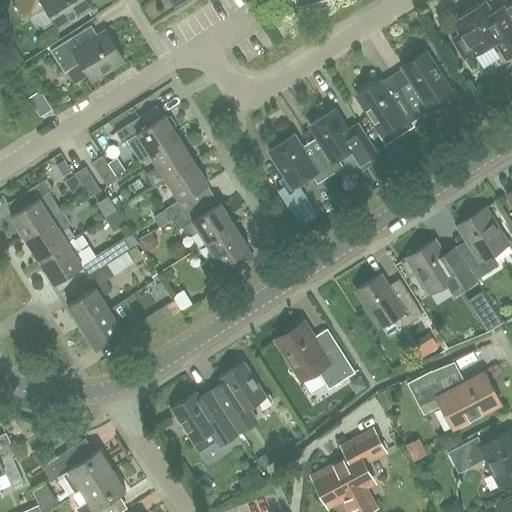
[(45,8),(57,27),(90,6),(86,0),(13,0),(12,1),(25,20),(45,8)]
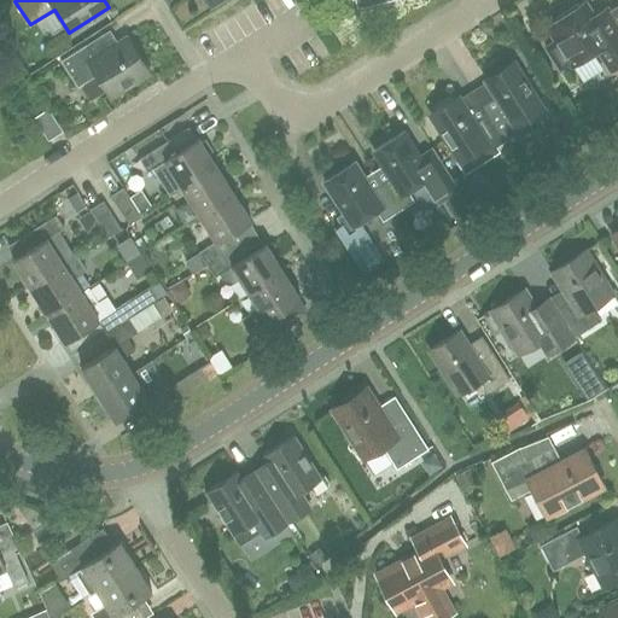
[(570,63),(572,65),(599,48),(612,69),(617,65),(617,24),(606,6),(590,17),(582,4),(547,25),(557,40),(551,44),(549,50),(559,65),(565,66),(570,63)]
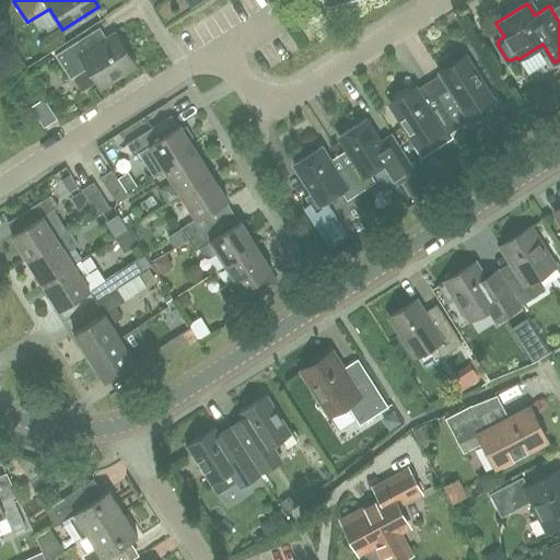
[(98,86),(135,63),(116,34),(86,53),(79,39),(55,55),(71,80),(73,78),(81,91),(96,82),(98,86)]
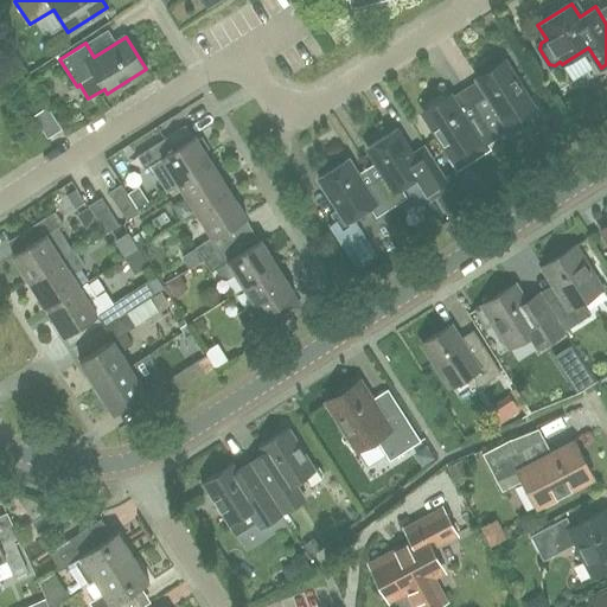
[(478,76),(490,95),(475,103),(497,138),(505,132),(509,138),(525,126),(518,114),(532,104),(504,59),(478,76)]
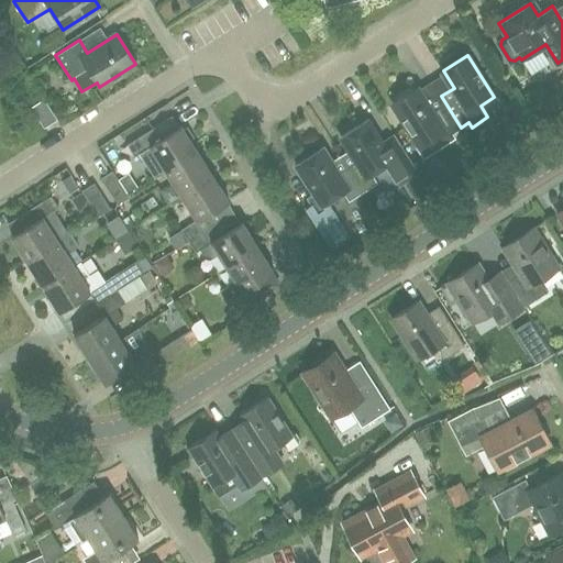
[(461,128),(441,96),(428,105),(417,87),(415,89),(411,85),(404,89),(400,91),(393,97),(396,100),(393,102),(420,144),(433,135),(441,146),(455,138),(453,133),(461,128)]
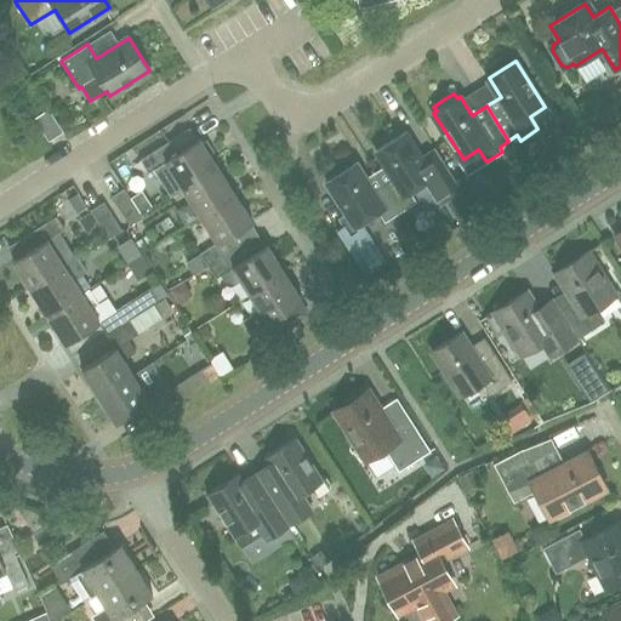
[(34,118),(49,141),(63,131),(49,108),(34,118)]
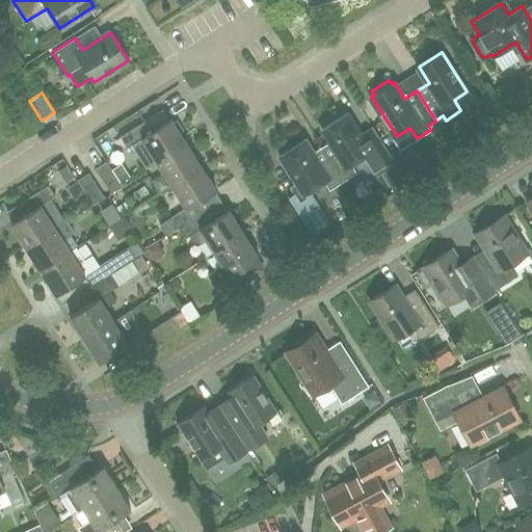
[(338,153),(328,158),(343,181),(357,171),(351,163),(364,156),(377,176),(382,173),(395,191),(408,184),(389,153),(372,127),(361,134),(347,112),(322,128),(338,153)]
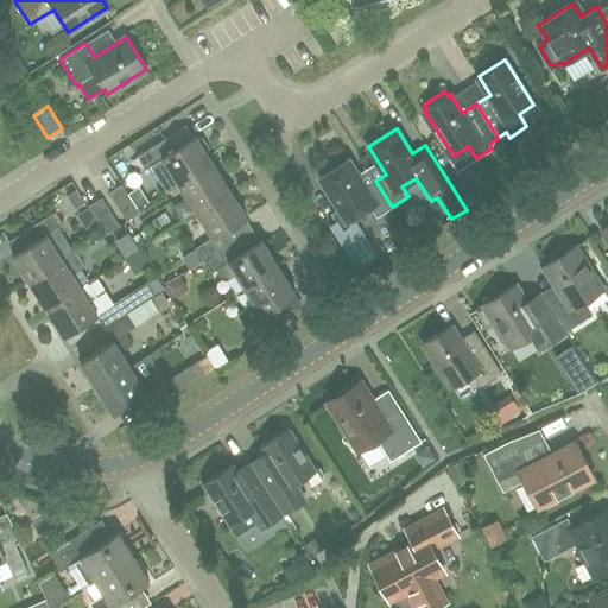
[(166,191),(179,183),(213,162),(206,151),(209,149),(202,138),(198,139),(196,135),(173,150),(165,138),(138,156),(146,168),(150,166),(166,191)]
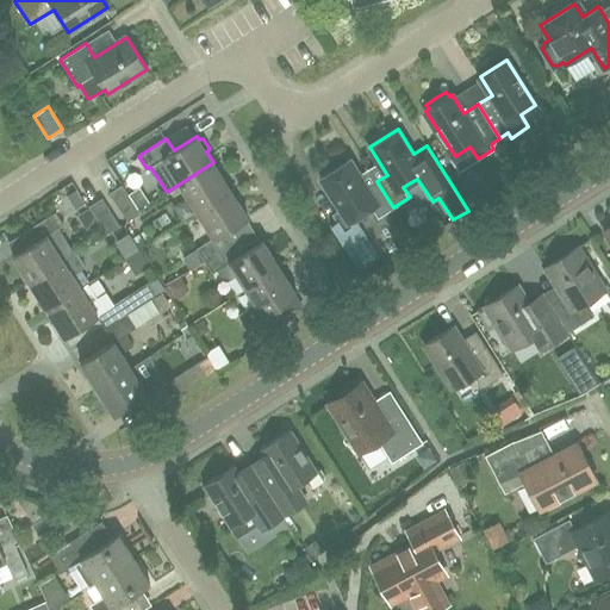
[(375,259),(350,221),(373,207),(379,217),(393,207),(377,181),(367,187),(349,160),(322,178),(344,212),(336,218),(338,222),(332,225),(361,269),(375,259)]
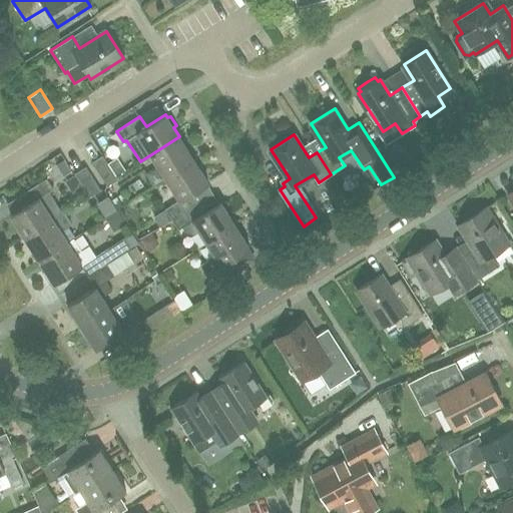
[(151,154),(165,176),(193,159),(179,136),(151,154)]
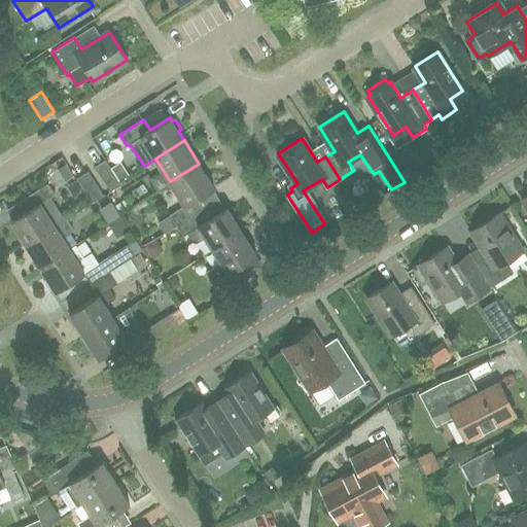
[(120,183),(105,159),(95,166),(109,189),(120,183)]
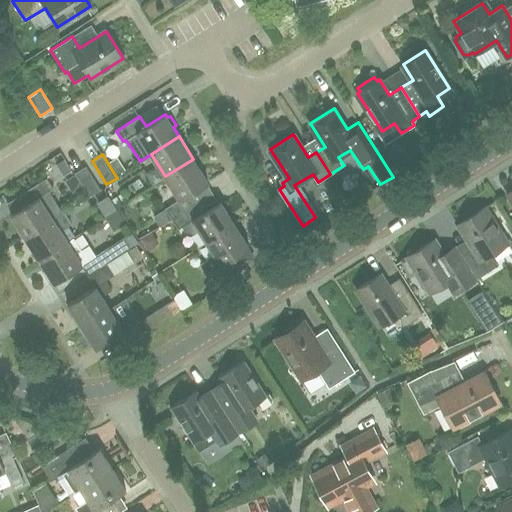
[(193,159),(165,176),(179,199),(165,208),(159,212),(153,216),(159,226),(172,218),(195,203),(188,193),(207,181),(193,159)]
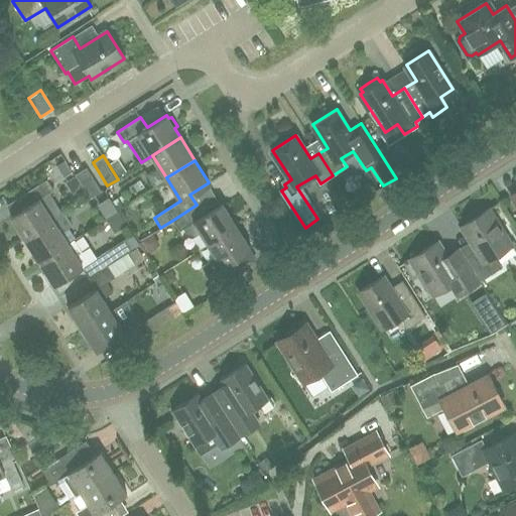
[(148,165),(126,179),(140,201),(161,186),(148,165)]
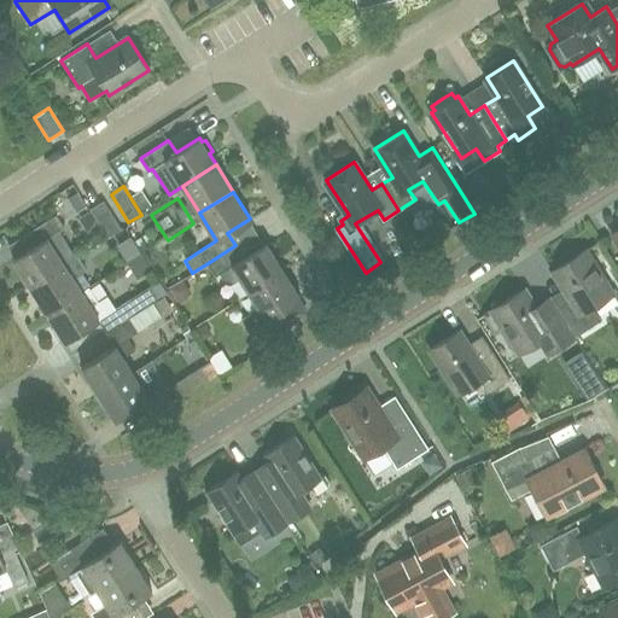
[(103,199),(89,208),(109,237),(121,228),(103,199)]
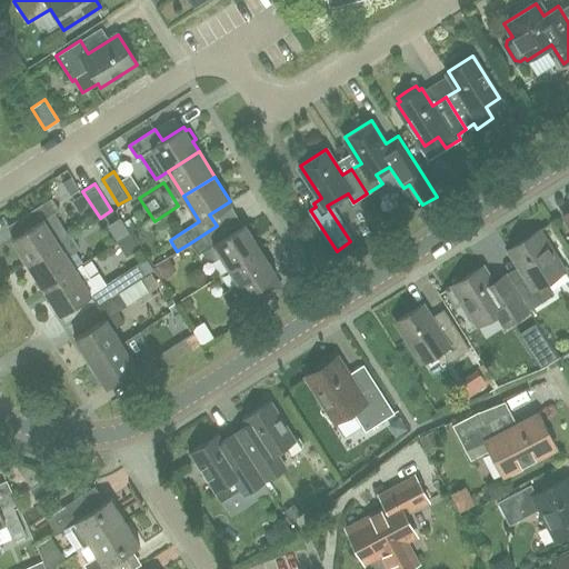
[(33,225),(12,238),(29,263),(69,237),(53,212),(60,208),(52,197),(26,213),(33,225)]
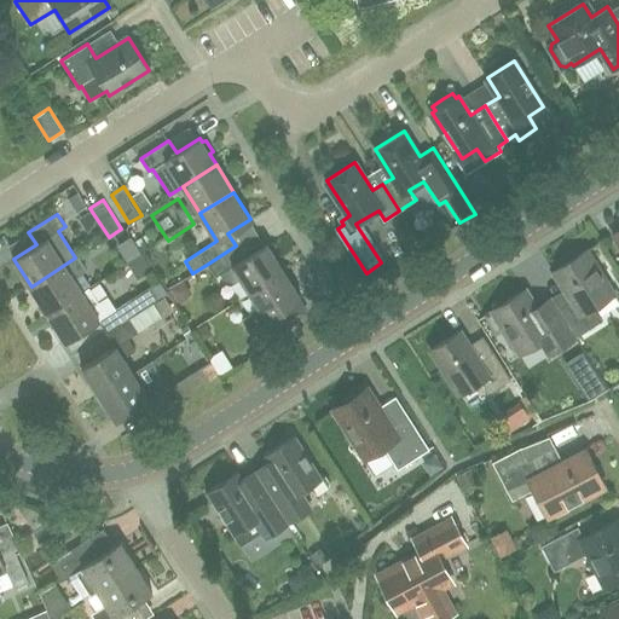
[(132,231),(121,239),(149,275),(160,266),(132,231)]
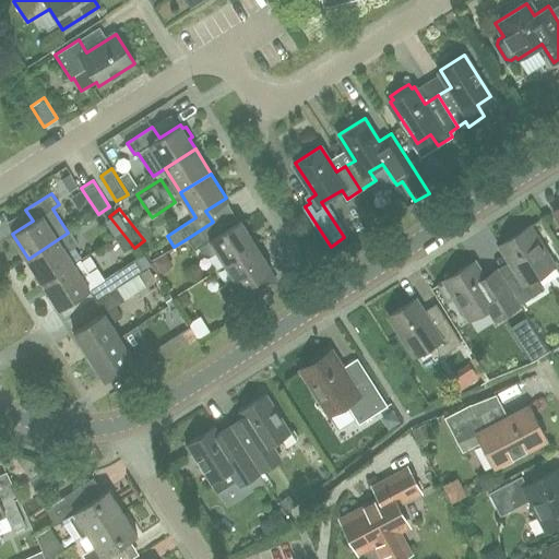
[(210,239),(226,264),(257,245),(240,219),(219,233),(213,222),(188,238),(194,249),(210,239)]
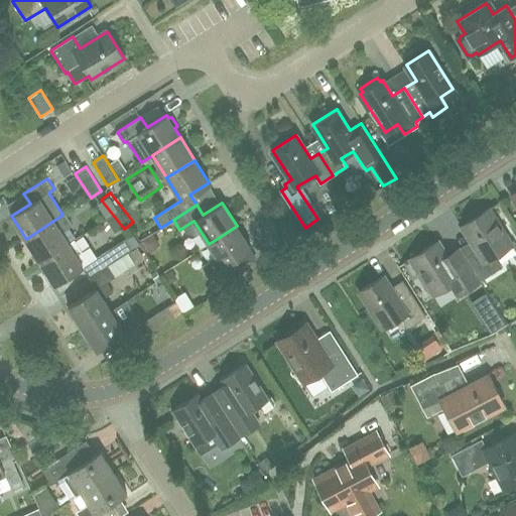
[(476,250),(465,258),(481,282),(503,268),(494,254),(511,243),(489,209),(462,227),(476,250)]
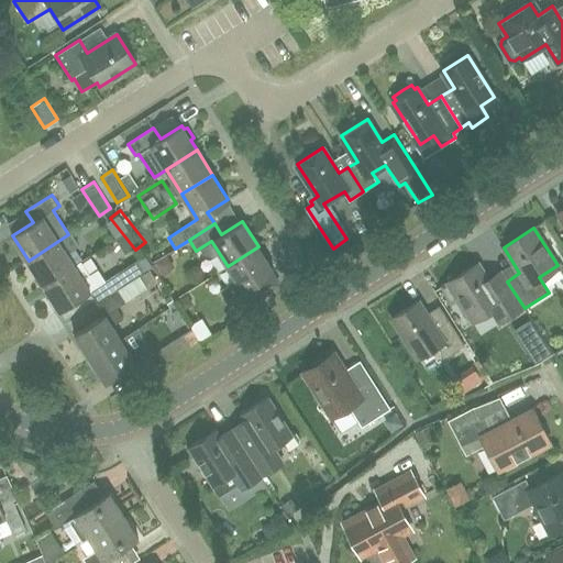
[(70,233),(68,234),(29,261),(44,285),(74,265),(66,253),(78,245),(70,233)]
